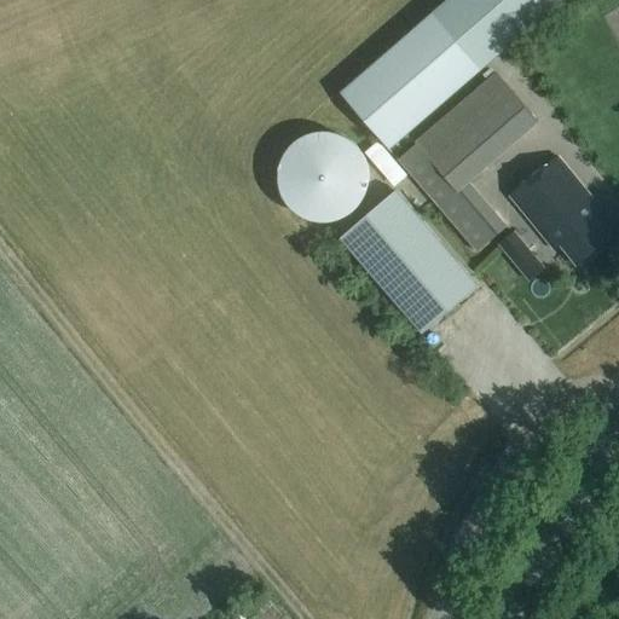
[(447,0),(343,93),(392,148),(557,0),(447,0)]
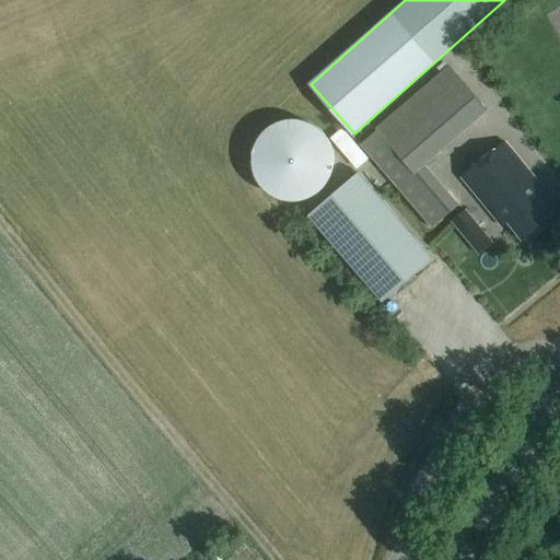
[(486,112),(450,69),(380,129),(415,171),(486,112)]
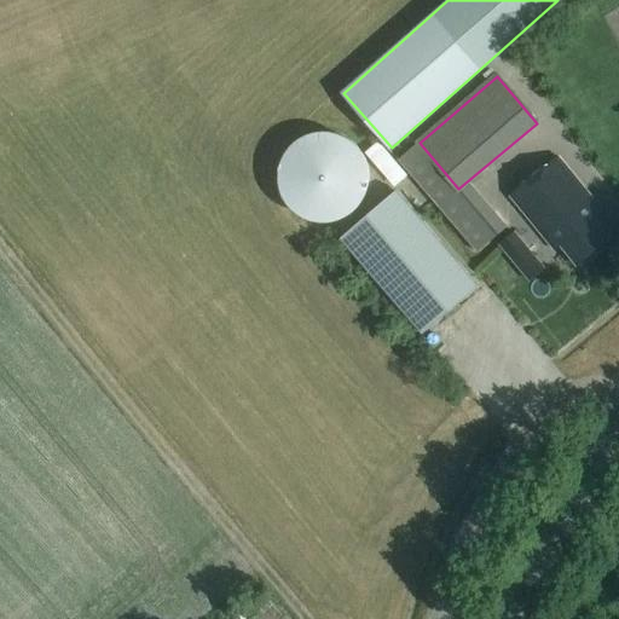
[(331,220),(345,217),(357,208),(365,197),(370,183),(370,169),(366,155),(358,144),(346,136),(333,131),(317,131),(302,137),(290,146),(283,161),(279,175),(283,191),(290,204),(302,214),(317,220),(331,220)]
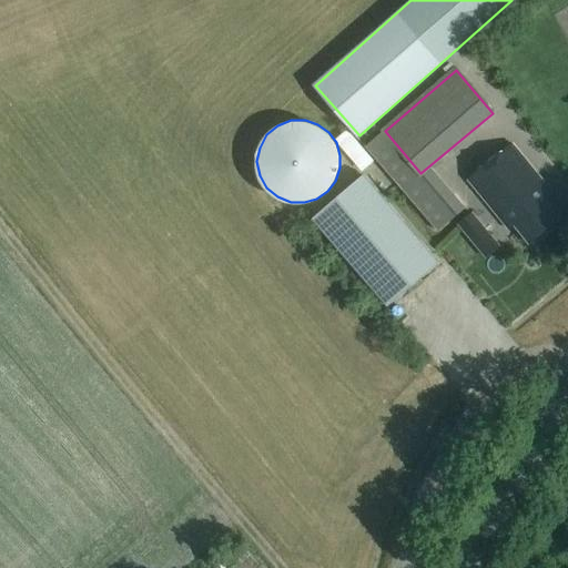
[(374,161),(347,130),(335,140),(362,171),(374,161)]
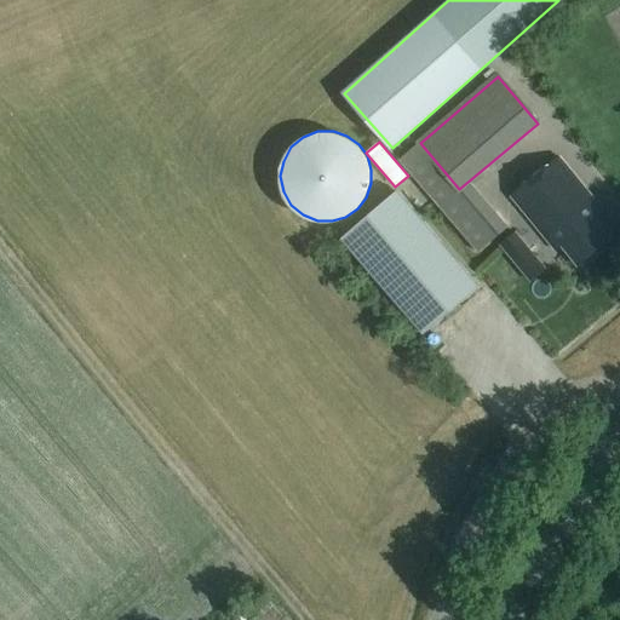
[(507,229),(470,184),(459,194),(418,145),(400,161),(478,253),(507,229)]
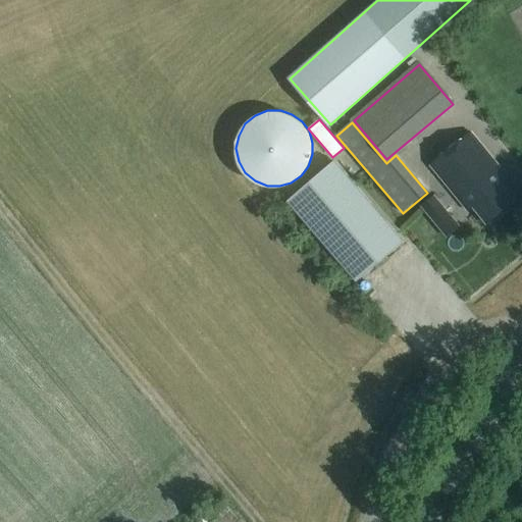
[(430,166),(467,211),(473,207),(487,224),(516,201),(502,184),(507,178),(470,134),(430,166)]
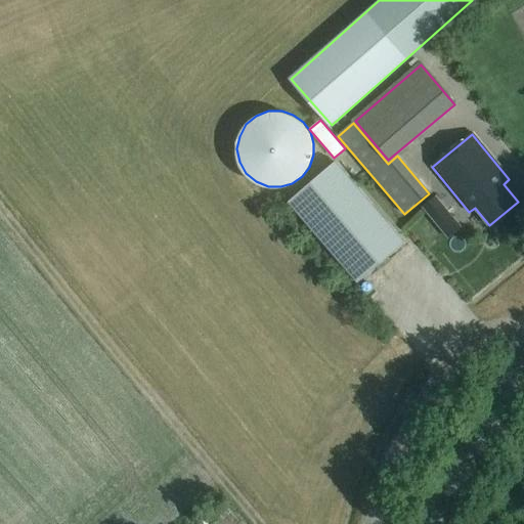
[(404,245),(338,164),(290,205),(355,285),(404,245)]
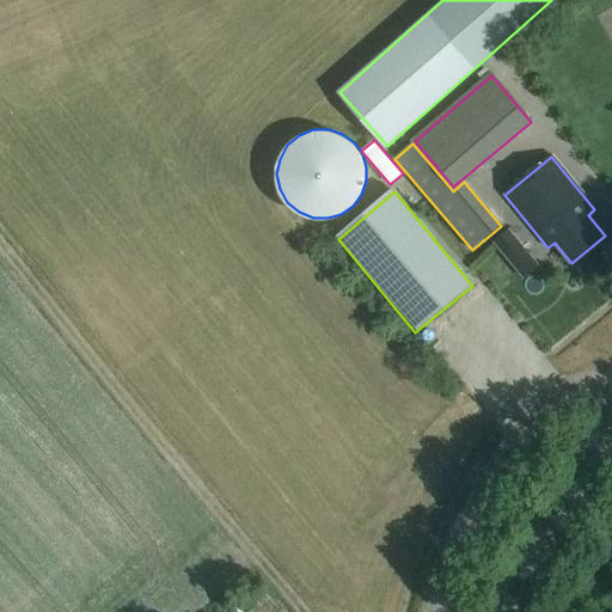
[(497,243),(524,275),(537,265),(510,232),(497,243)]
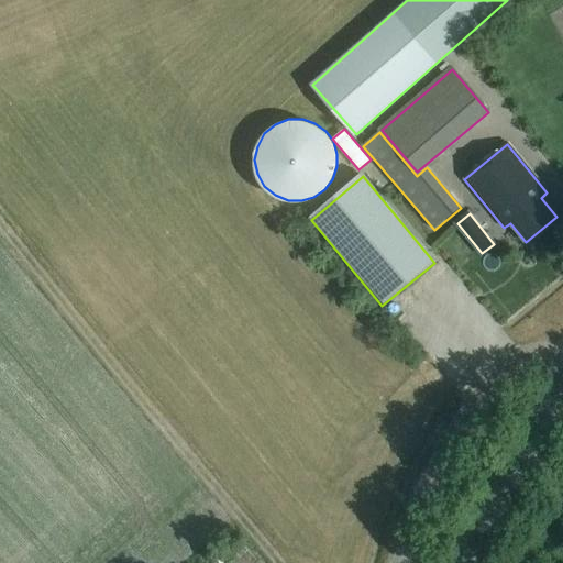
[(229,562),(230,562),(257,562),(246,548),(229,562)]
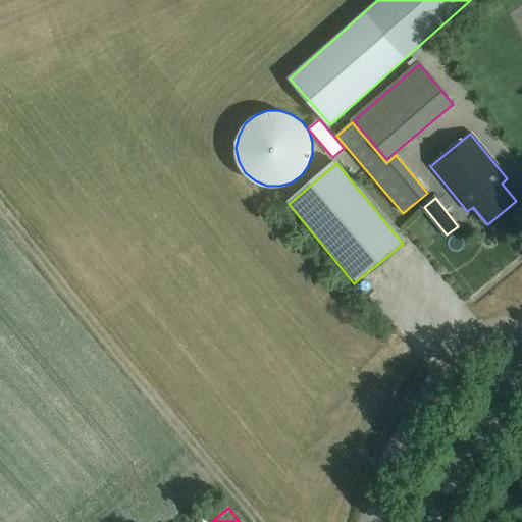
All buildings are outlined.
